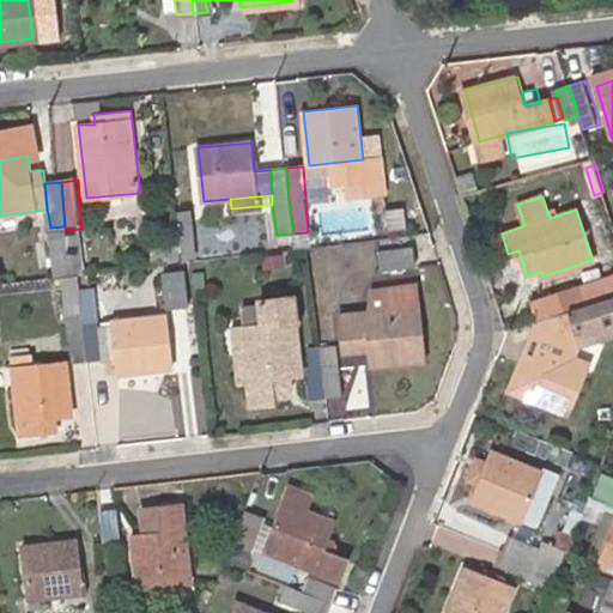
[(547,211),(550,218),(557,216),(554,208),(547,211)]
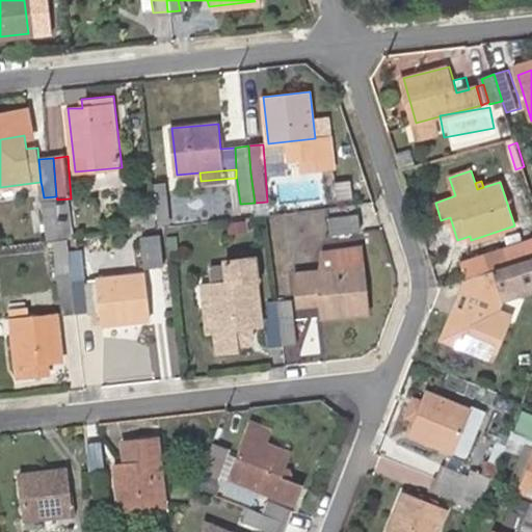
[(167,183),(157,184),(160,213),(169,212),(167,183)]
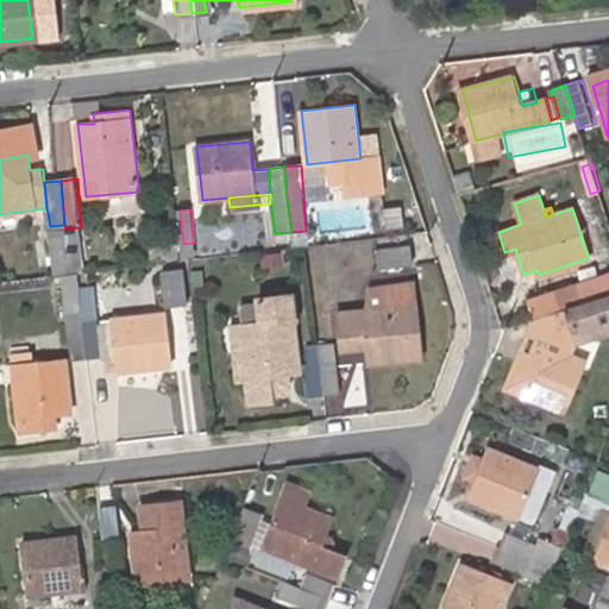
[(64,225),(50,226),(51,236),(66,234),(66,228),(64,225)]
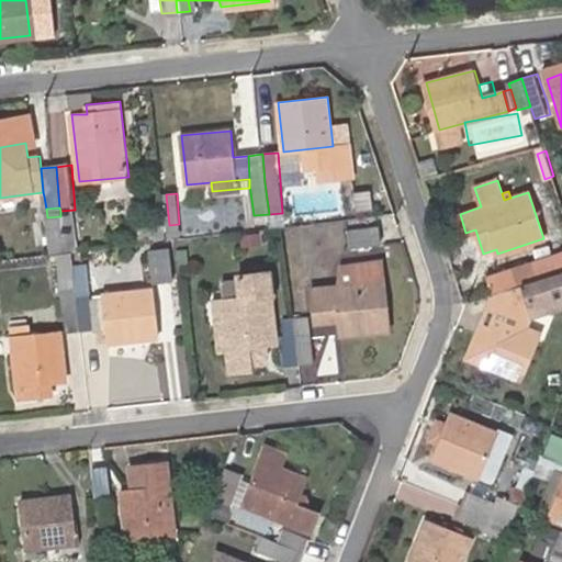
[(75,210),(60,211),(60,216),(64,238),(78,237),(75,210)]
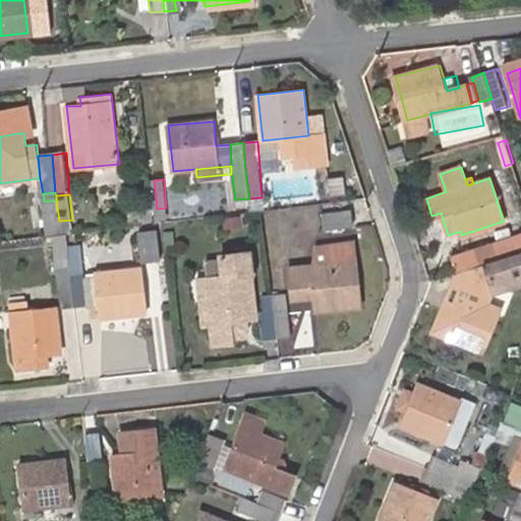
[(324,213),(325,228),(353,226),(351,210),(324,213)]
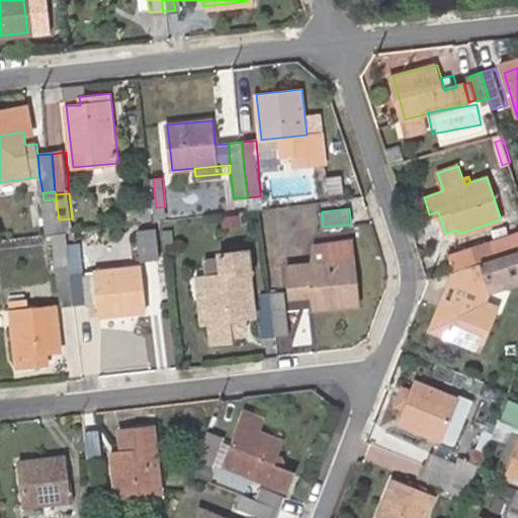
[(138,230),(142,260),(157,259),(154,229),(138,230)]
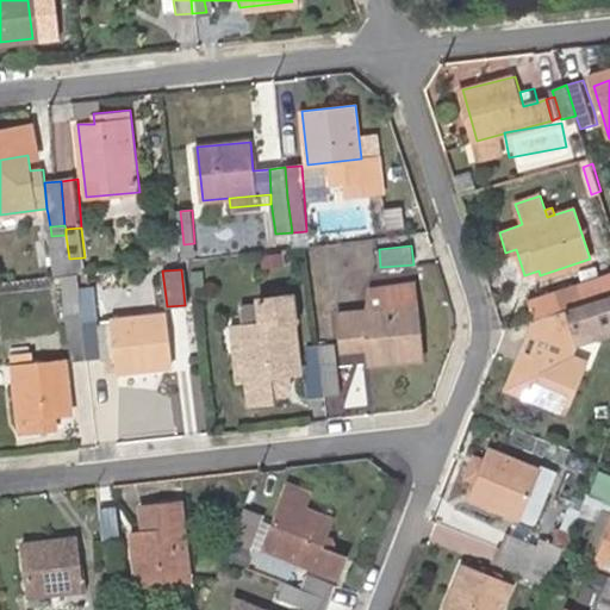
[(609,273),(530,299),(530,305),(535,317),(566,307),(580,304),(609,294),(609,273)]
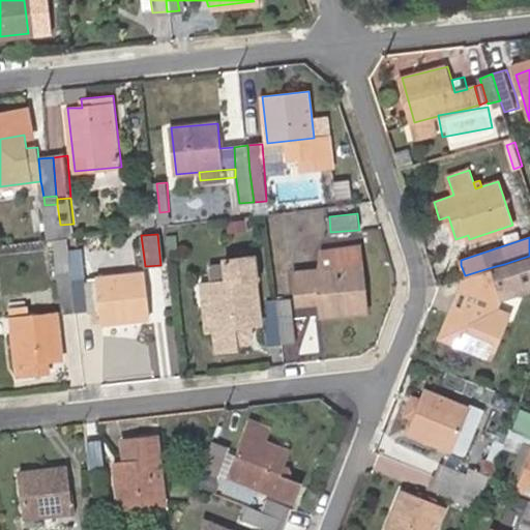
[(318,269),(295,272),(297,290),(318,288),(320,302),(321,315),(367,308),(363,264),(362,244),(321,248),(318,269)]
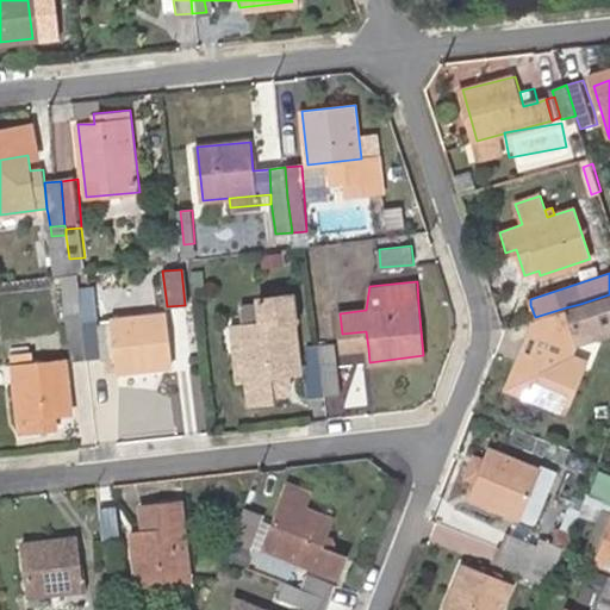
[(580,304),(566,307),(535,317),(541,335),(571,325),(585,319),(580,304)]
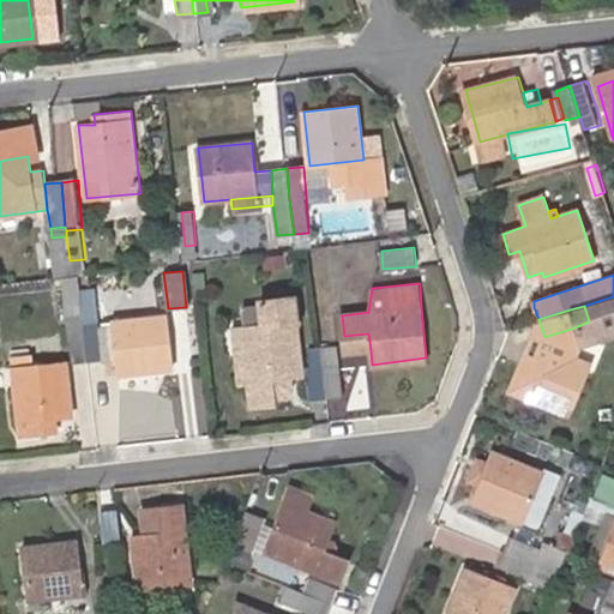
[(166,314),(115,319),(115,325),(102,329),(98,311),(84,312),(86,330),(90,359),(106,356),(119,356),(120,373),(173,367),(166,314)]
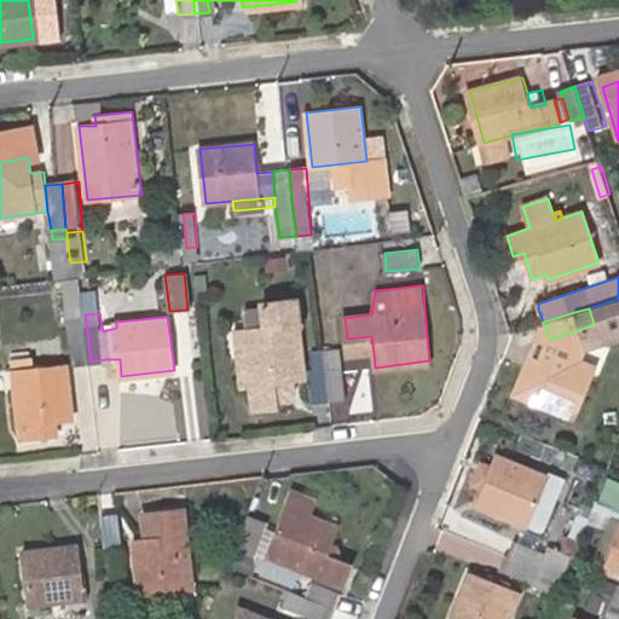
[(69,317),(71,334),(74,364),(91,362),(87,333),(85,314),(69,317)]
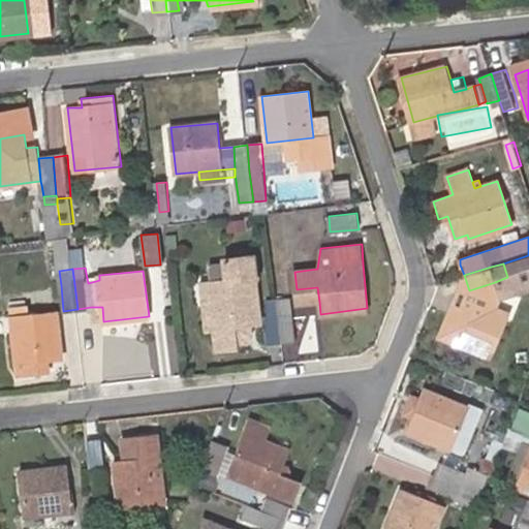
[(210,281),(217,349),(237,348),(236,337),(234,325),(260,322),(256,277),(210,281)]
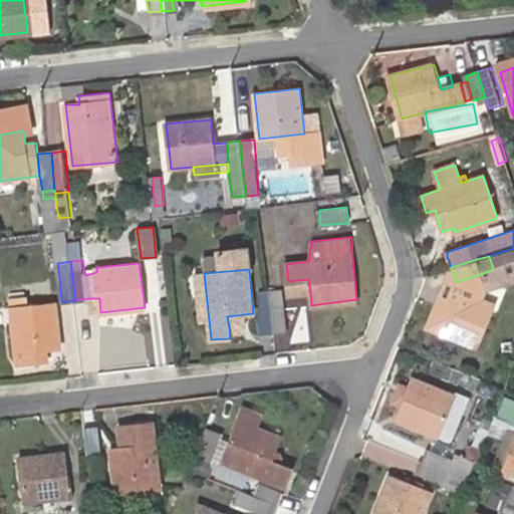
[(308,279),(288,281),(290,296),(310,293),(308,279)]
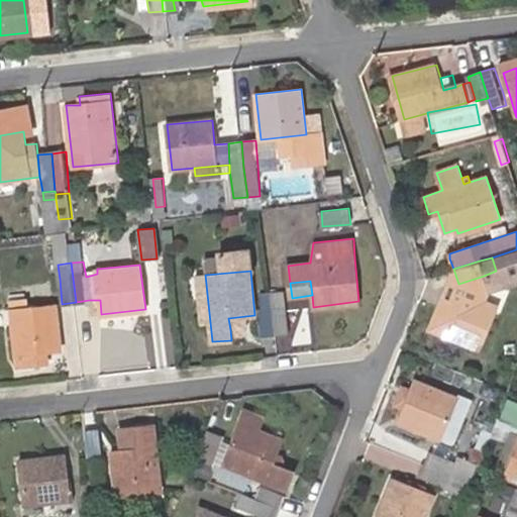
[(455,290),(437,332),(479,350),(497,308),(455,290)]
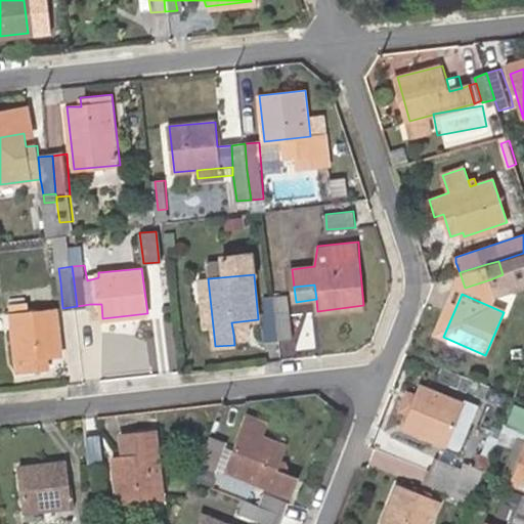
[(274,298),(276,312),(279,339),(293,337),(291,310),(289,296),(274,298)]
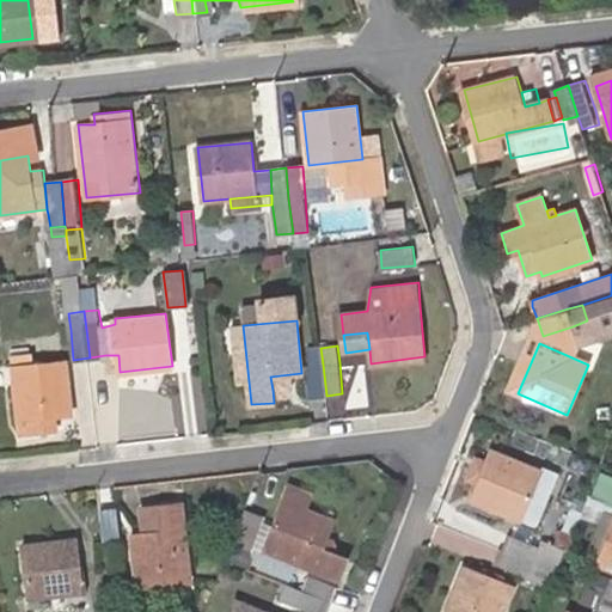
[(310,367),(305,367),(308,398),(326,396),(323,365),(320,348),(307,349),(310,367)]
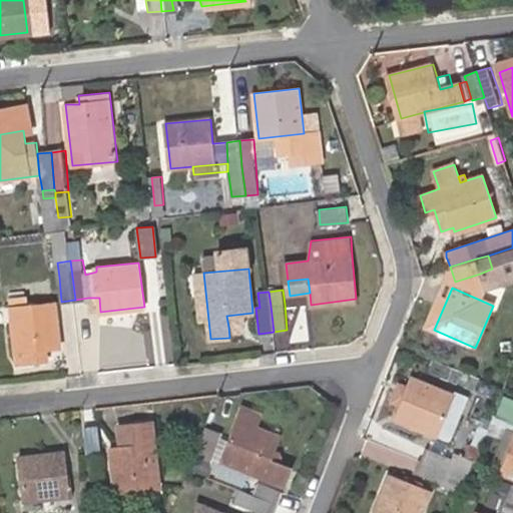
[(61,347),(57,303),(27,305),(26,298),(13,299),(11,307),(16,352),(18,364),(30,363),(28,351),(45,349),(61,347)]
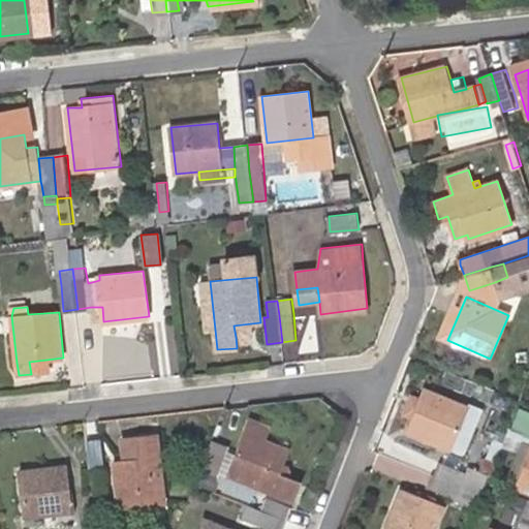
[(247,336),(246,324),(234,325),(236,337),(247,336)]
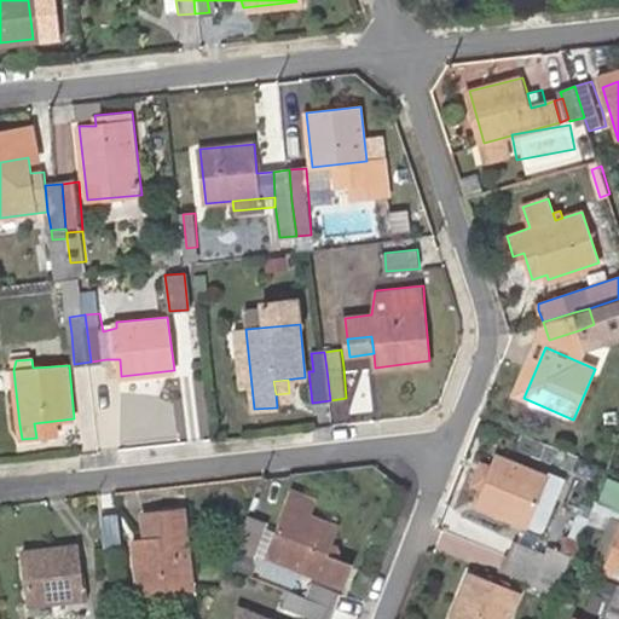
[(55,421),(34,423),(36,438),(56,437),(55,421)]
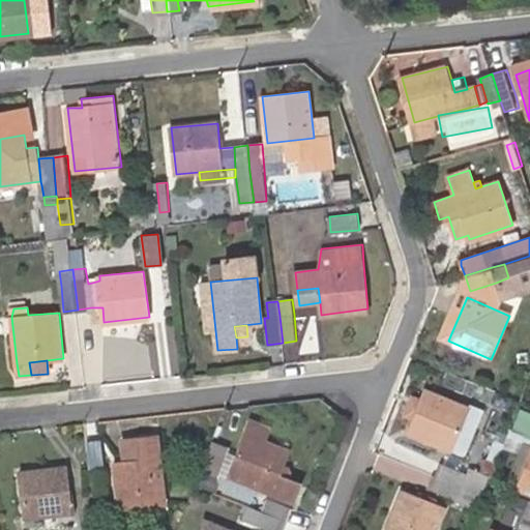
[(482,414),(468,409),(424,390),(421,400),(412,395),(405,414),(413,418),(406,434),(466,458),(482,414)]
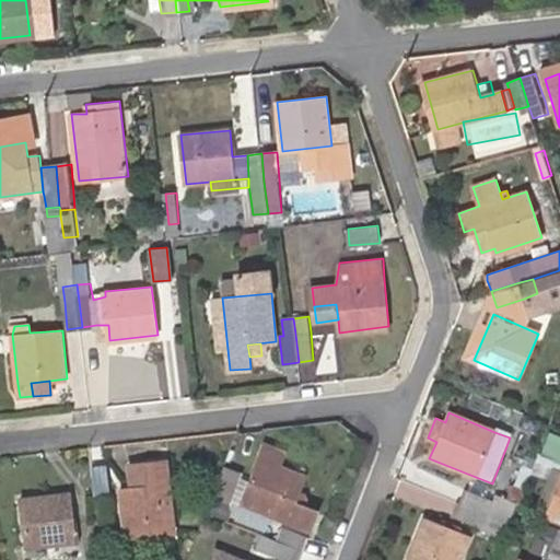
[(559,438),(552,435),(544,454),(559,459),(559,438)]
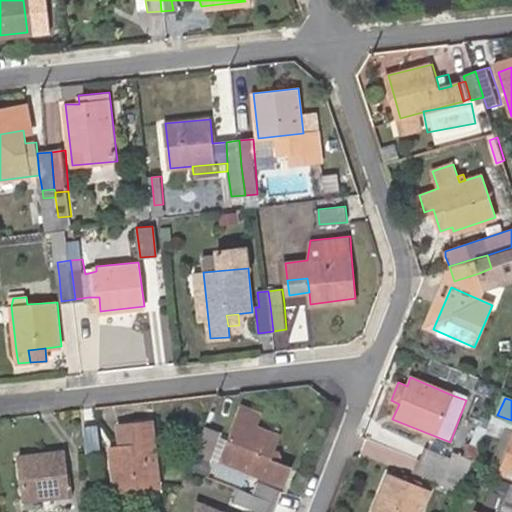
[(238,416),(221,460),(239,467),(234,478),(251,485),(256,473),(284,483),(290,466),(270,459),(280,433),(258,425),(262,414),(242,406),(238,416)]
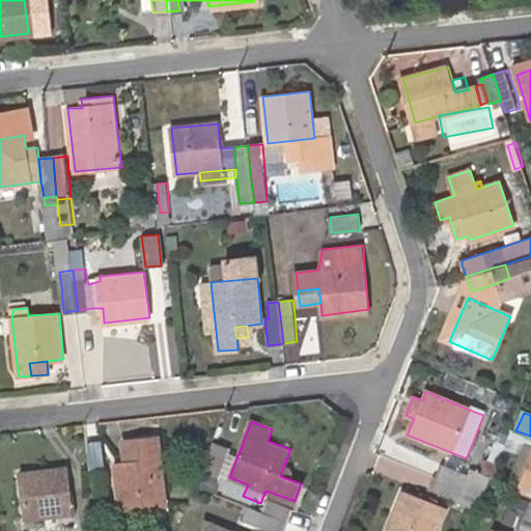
[(167,504),(159,437),(138,439),(142,459),(126,462),(114,463),(121,510),(167,504)]
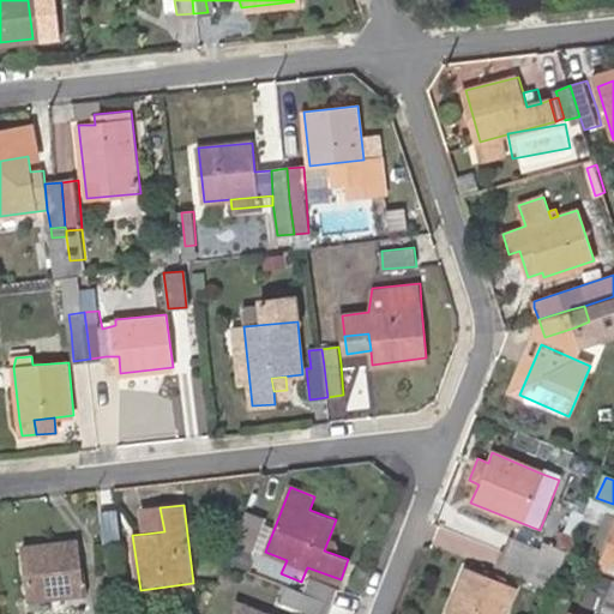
[(164,531),(160,507),(142,509),(145,534),(164,531)]
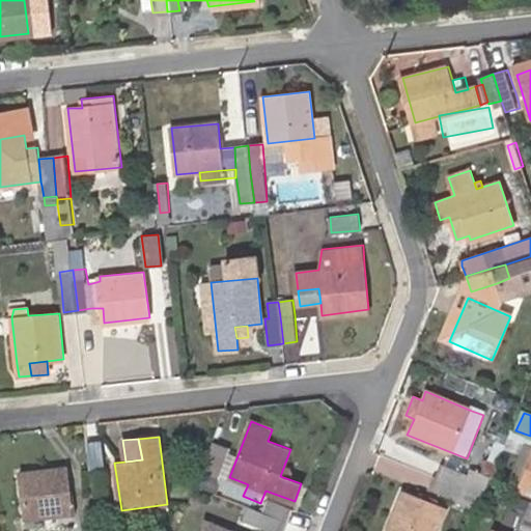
[(510,484),(521,488),(530,462),(530,442),(528,441),(510,484)]
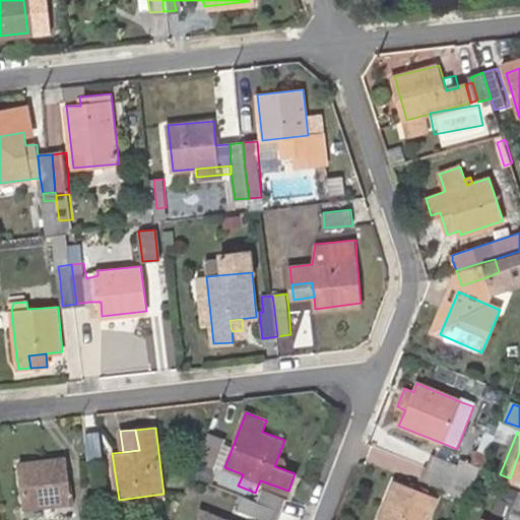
[(101,434),(86,436),(89,460),(104,458),(101,434)]
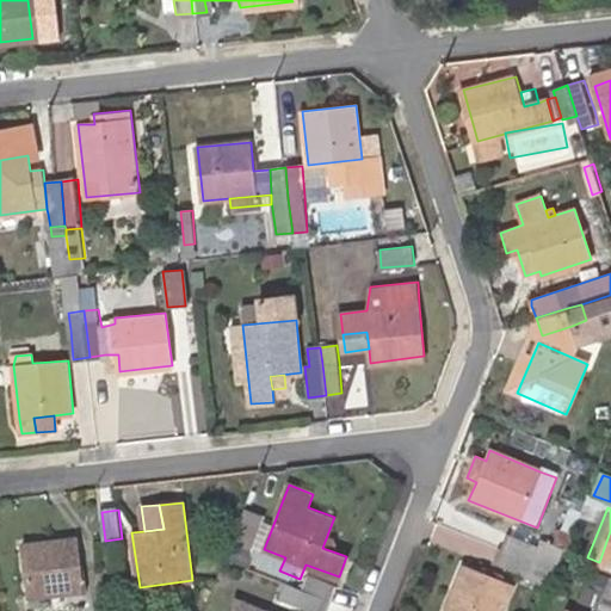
[(248,551),(263,517),(244,510),(224,559),(248,567),(254,553),(248,551)]
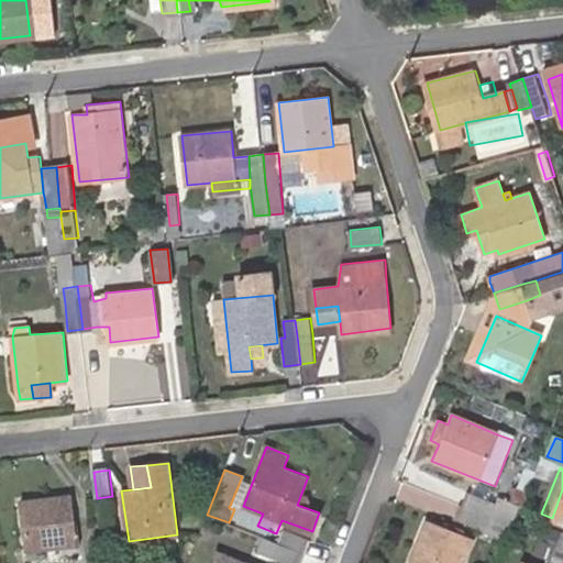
[(562,489),(552,518),(562,522),(562,489)]
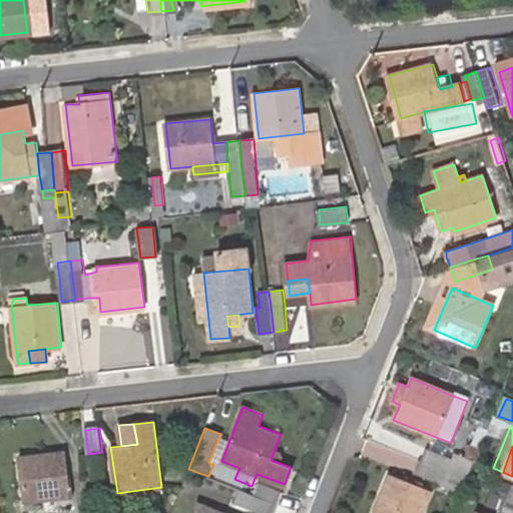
[(20,457),(25,501),(70,495),(65,450),(20,457)]
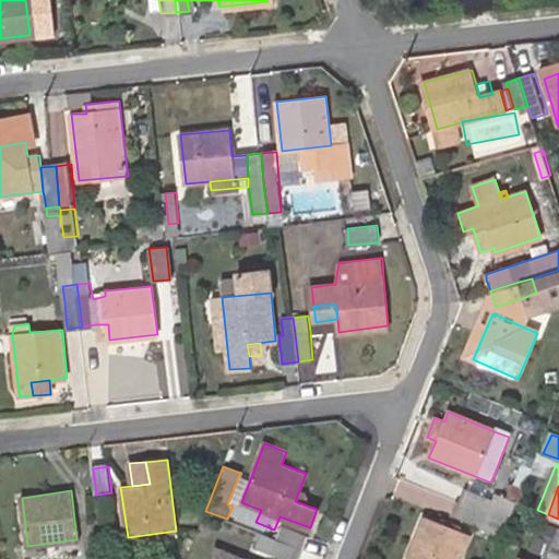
[(495,495),(491,501),(465,490),(460,502),(486,513),(511,523),(519,503),(495,495)]
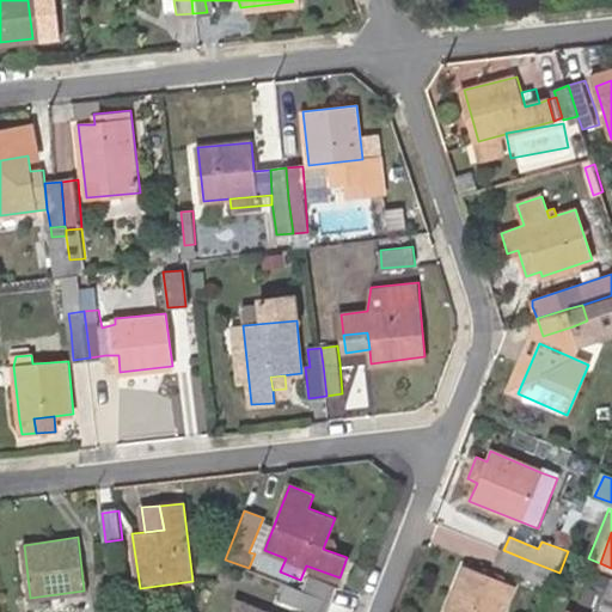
[(560,573),(532,562),(503,550),(497,565),(526,577),(551,589),(560,573)]
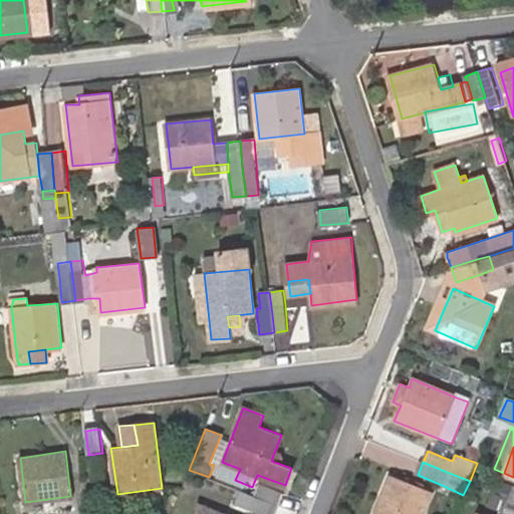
[(375,513),(424,513),(433,493),(391,476),(375,513)]
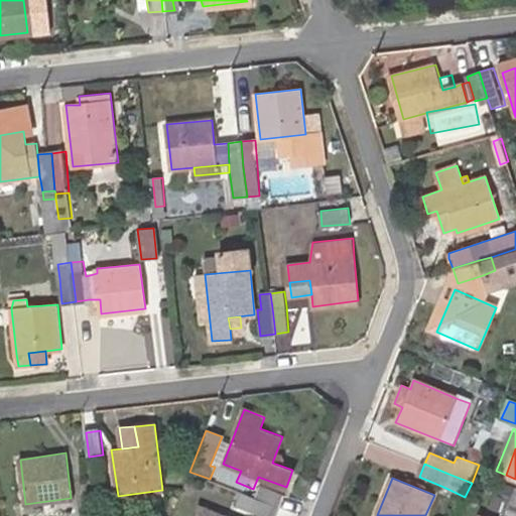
[(256,497),(279,505),(284,493),(260,484),(256,497)]
